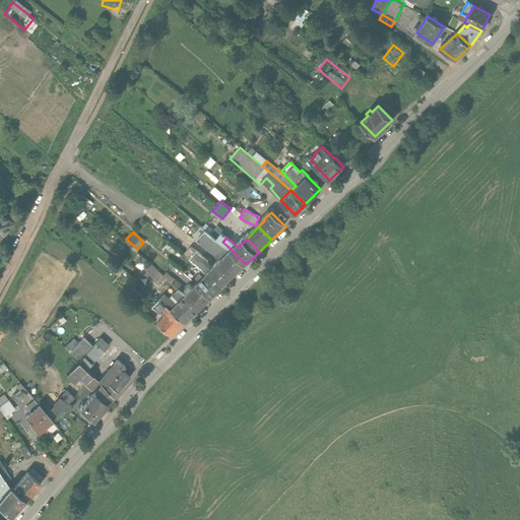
[(232,250),(221,261),(236,275),(246,264),(232,250)]
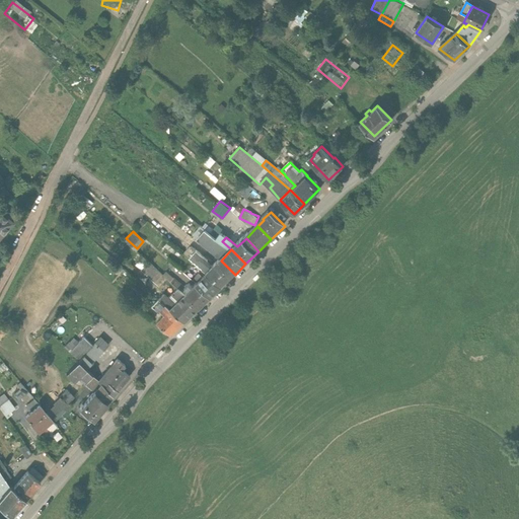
[(154,280),(160,271),(147,261),(141,271),(154,280)]
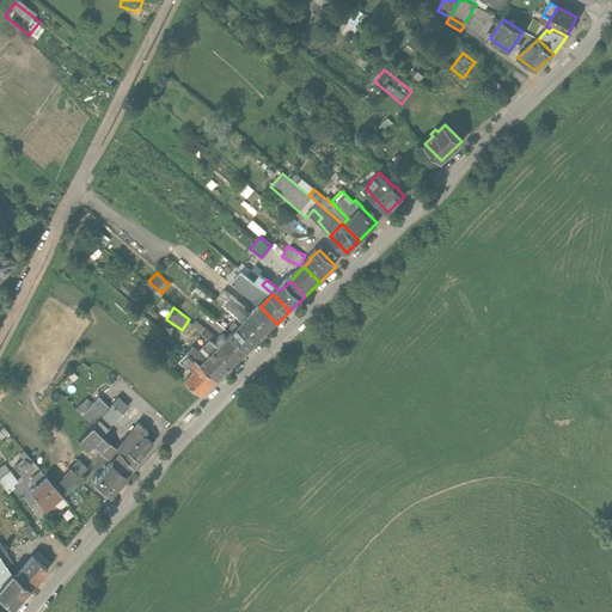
[(261,307),(245,322),(262,338),(277,324),(261,307)]
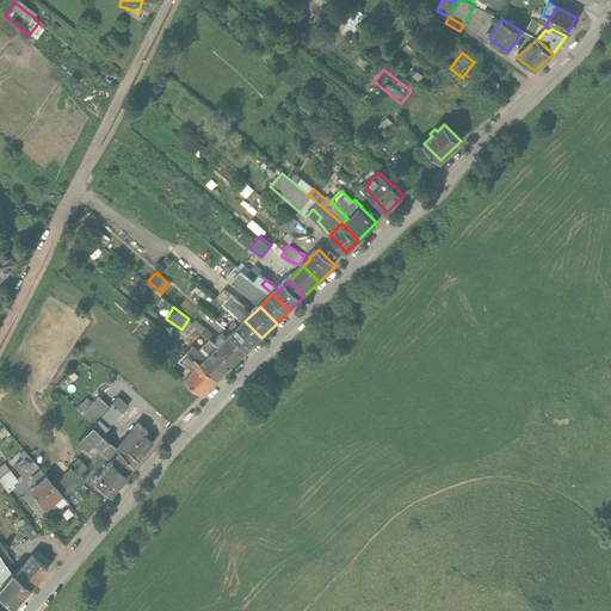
[(261,338),(245,321),(240,326),(235,322),(230,326),(235,331),(230,335),(247,352),(261,338)]
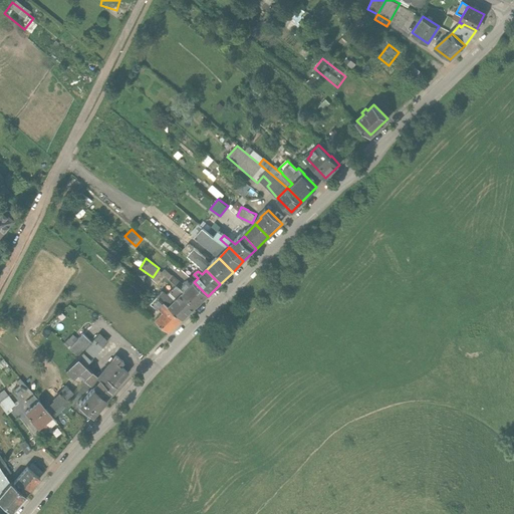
[(183,285),(172,276),(169,279),(177,285),(183,292),(186,288),(183,285)]
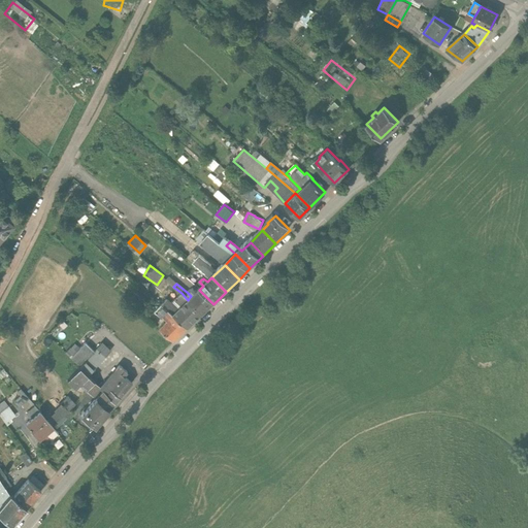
[(213,304),(199,290),(196,293),(192,290),(188,293),(191,296),(188,300),(203,315),(213,304)]
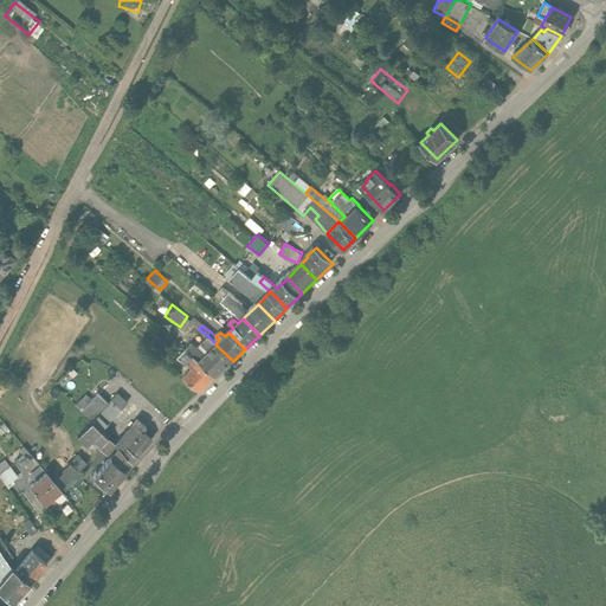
[(216,345),(208,336),(201,343),(204,347),(200,350),(197,347),(195,348),(191,343),(185,349),(216,378),(233,361),(216,345)]
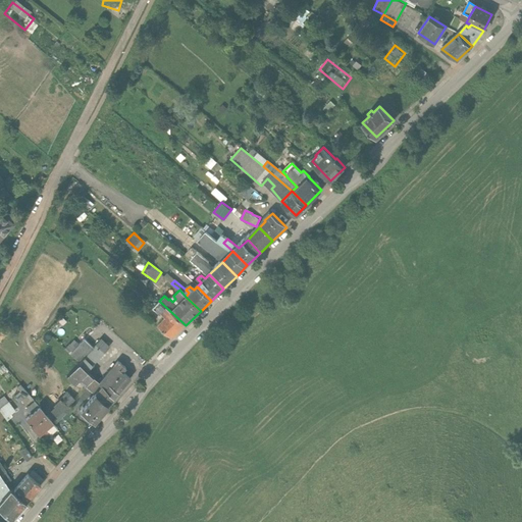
[(186,325),(159,301),(153,308),(161,315),(163,318),(158,324),(173,338),(186,325)]
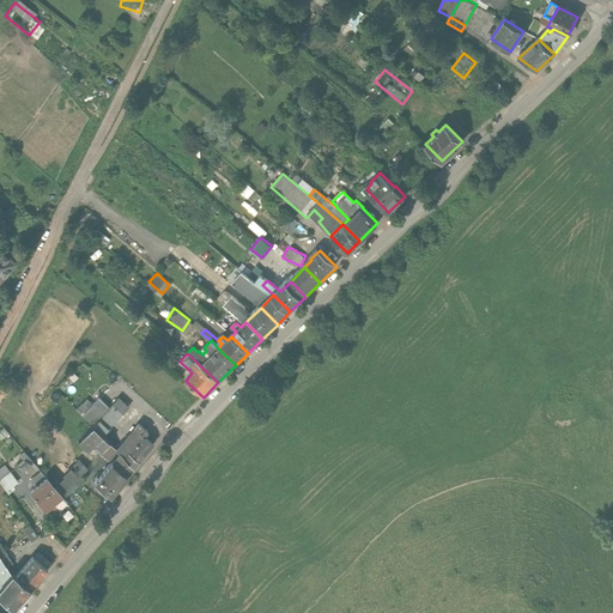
[(129,407),(120,398),(111,406),(121,416),(129,407)]
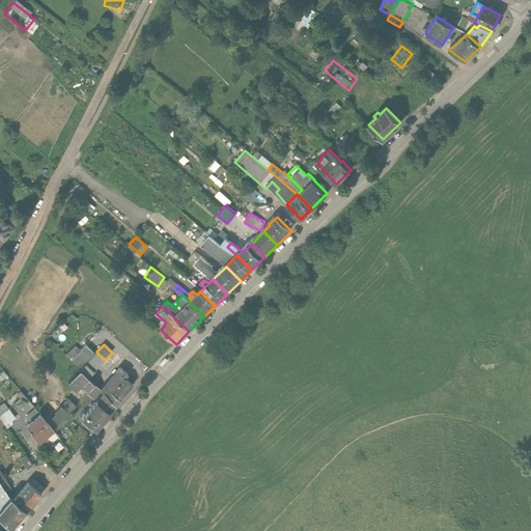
[(95,354),(85,345),(72,360),(81,369),(86,364),(95,354)]
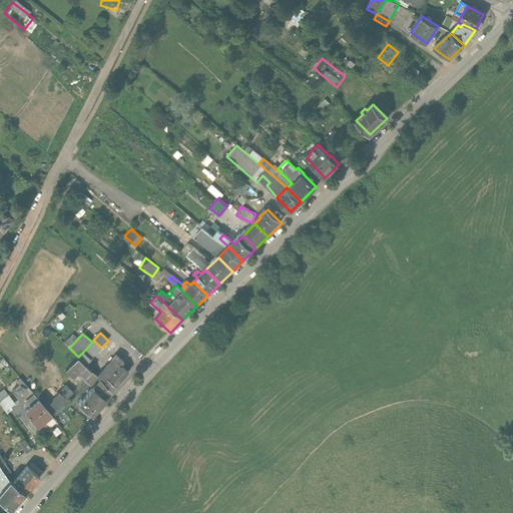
[(92,342),(83,352),(90,359),(101,348),(93,340),(92,342)]
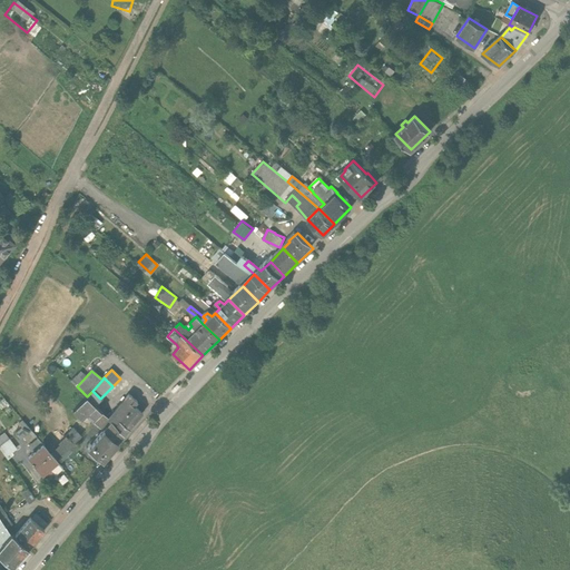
[(129,395),(108,419),(112,423),(116,425),(119,421),(129,430),(143,414),(134,406),(137,402),(129,395)]
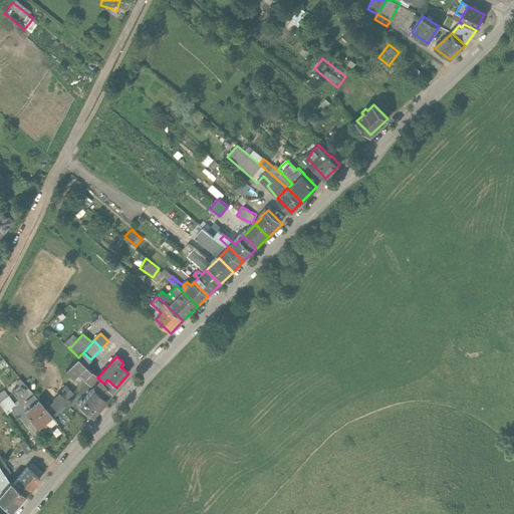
[(97,377),(77,358),(65,370),(74,379),(78,374),(93,390),(101,381),(97,377)]
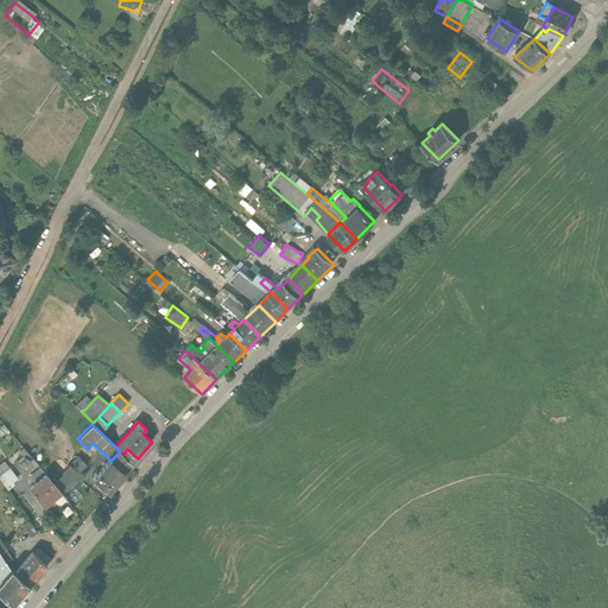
[(124,454),(120,451),(111,461),(108,464),(122,476),(138,458),(127,449),(124,454)]
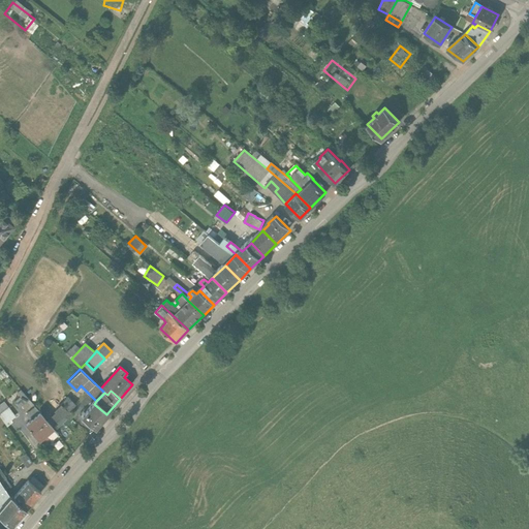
[(57,409),(44,396),(33,405),(40,413),(53,428),(64,416),(57,409)]
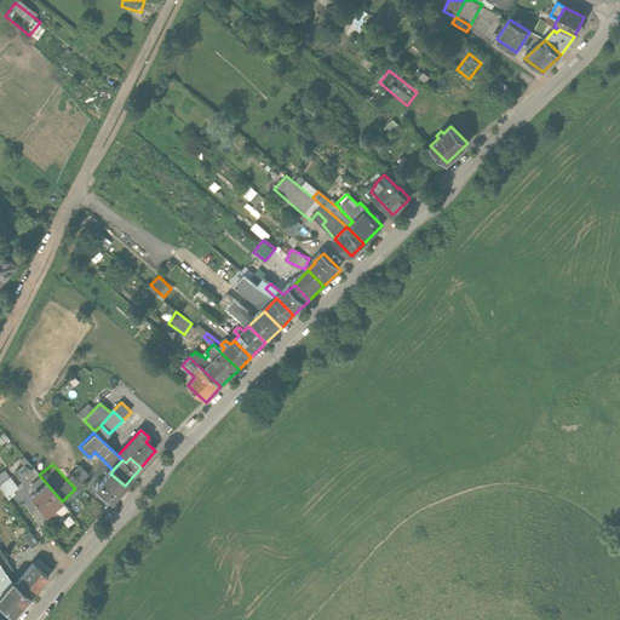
[(85,470),(80,465),(72,475),(80,483),(89,476),(84,471),(85,470)]
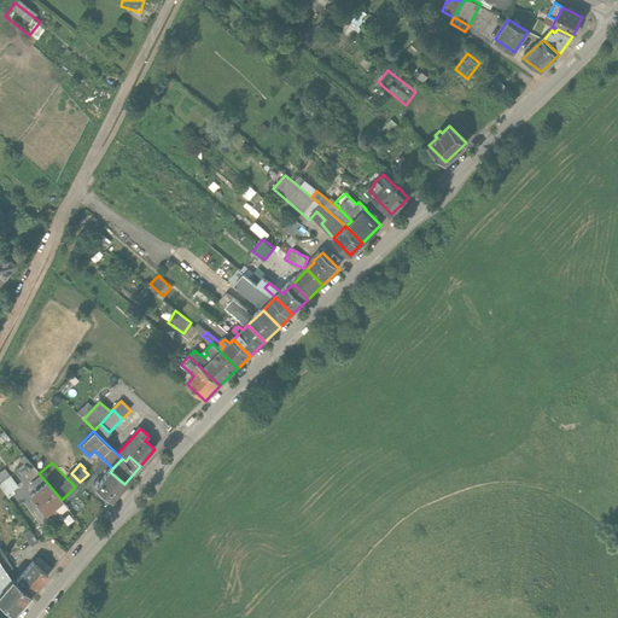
[(124,484),(110,472),(98,487),(112,499),(124,484)]
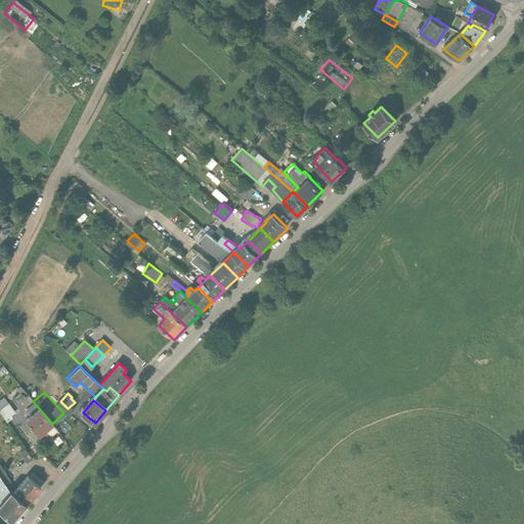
[(68,408),(60,401),(56,405),(63,412),(68,408)]
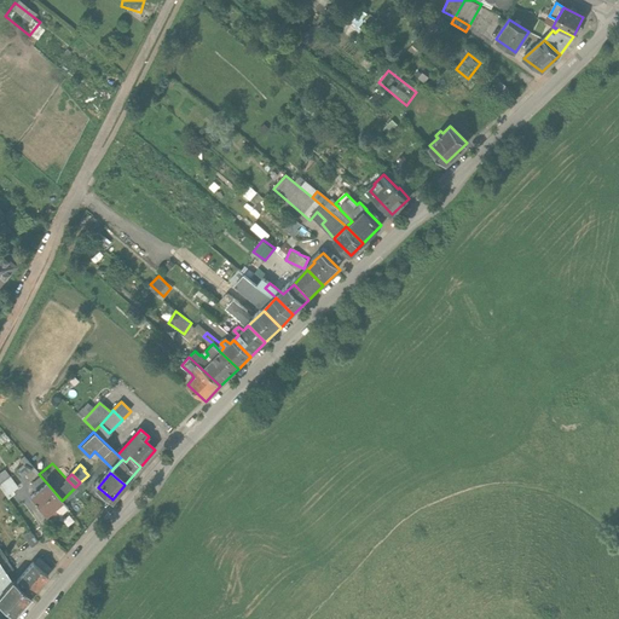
[(62,501),(47,484),(30,497),(48,519),(57,512),(63,513),(67,510),(68,509),(62,501)]
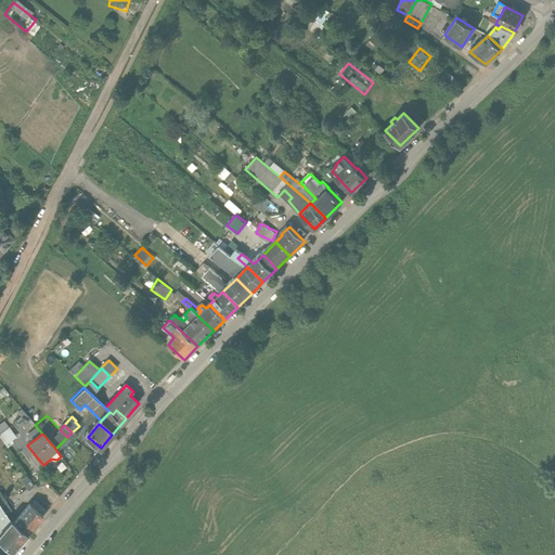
[(34,486),(27,476),(21,480),(28,490),(34,486)]
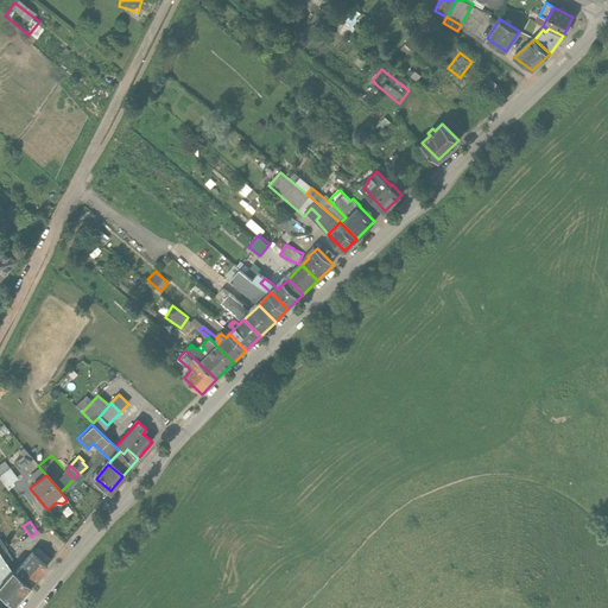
[(13,559),(0,539),(0,552),(7,564),(13,559)]
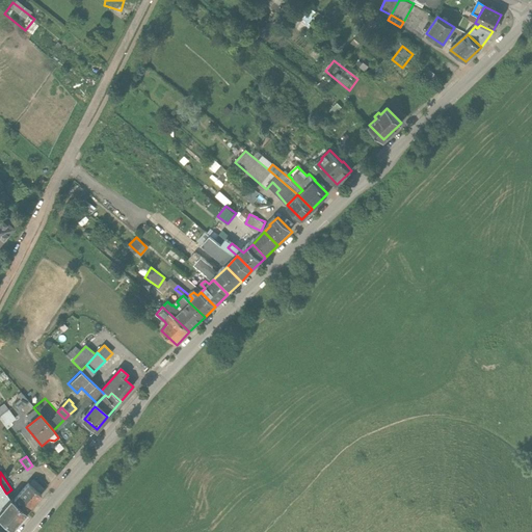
[(6,494),(0,483),(0,509),(10,498),(6,494)]
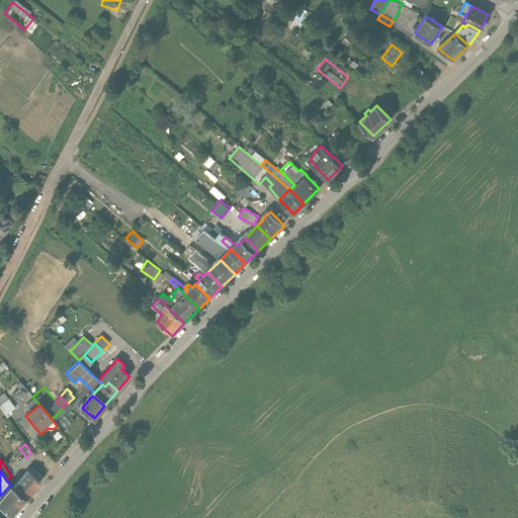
[(39,481),(27,470),(13,488),(25,498),(39,481)]
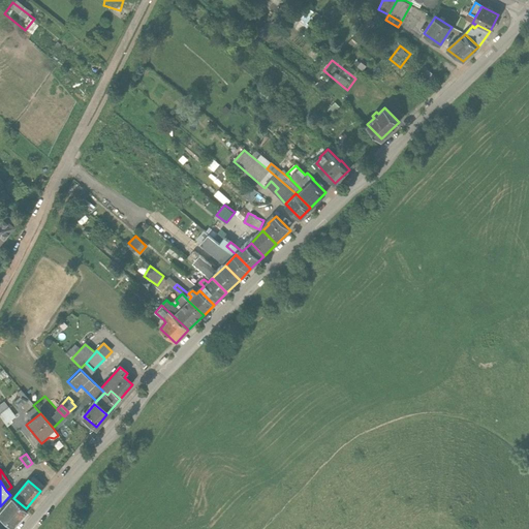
[(13,498),(10,495),(0,506),(0,515),(11,525),(26,508),(13,498)]
